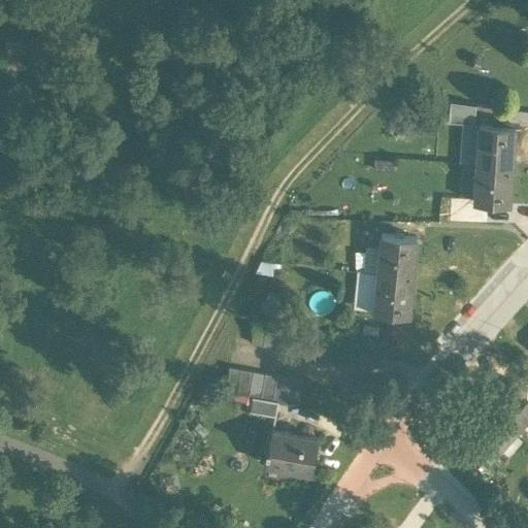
[(514,125),(479,123),(475,162),(510,164),(512,150),(513,150),(514,125)]
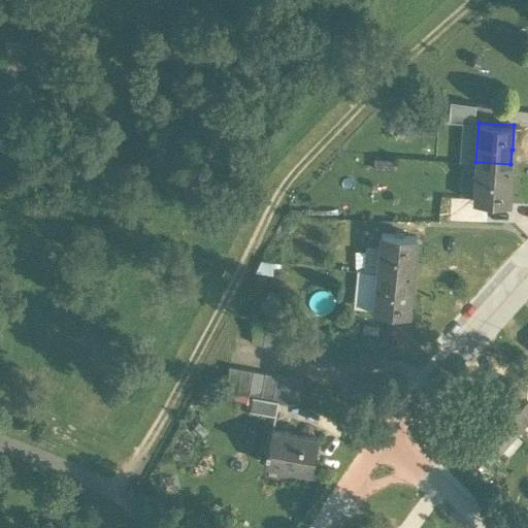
[(510,164),(475,162),(473,201),(508,203),(510,178),(509,178),(510,164)]
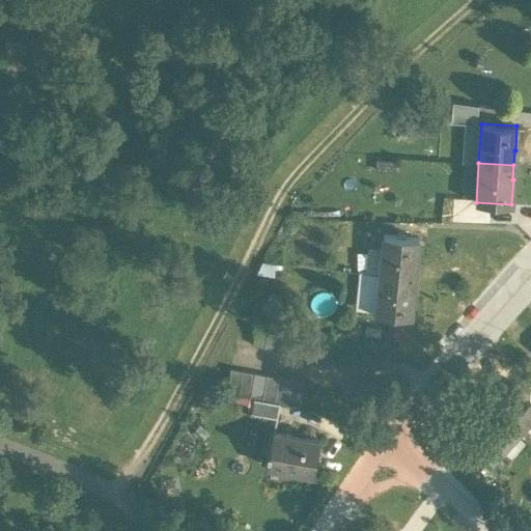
[(418,238),(383,234),(379,273),(414,277),(415,262),(416,262),(418,238)]
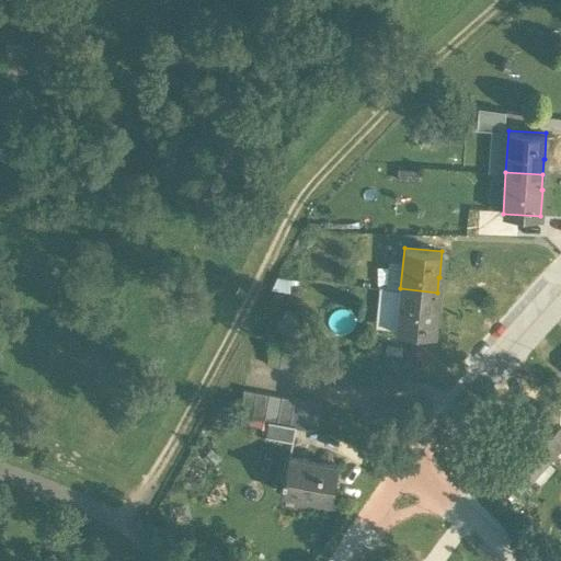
[(437,293),(400,288),(396,330),(414,332),(434,334),(436,308),(437,293)]
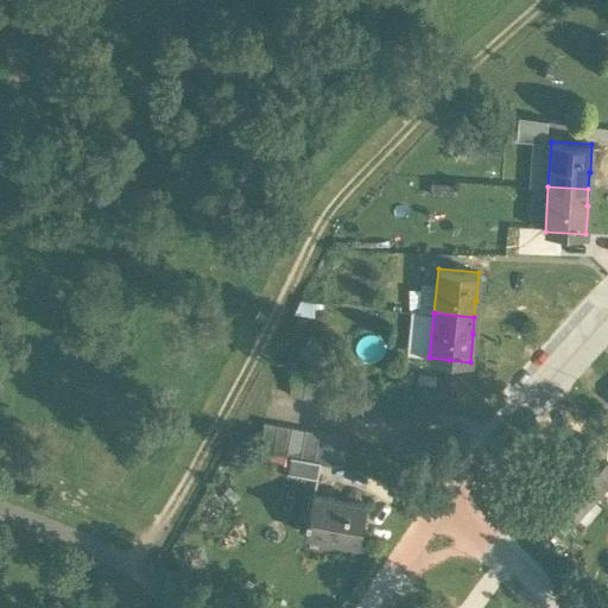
[(277,424),(263,422),(258,449),(272,451),(277,424)]
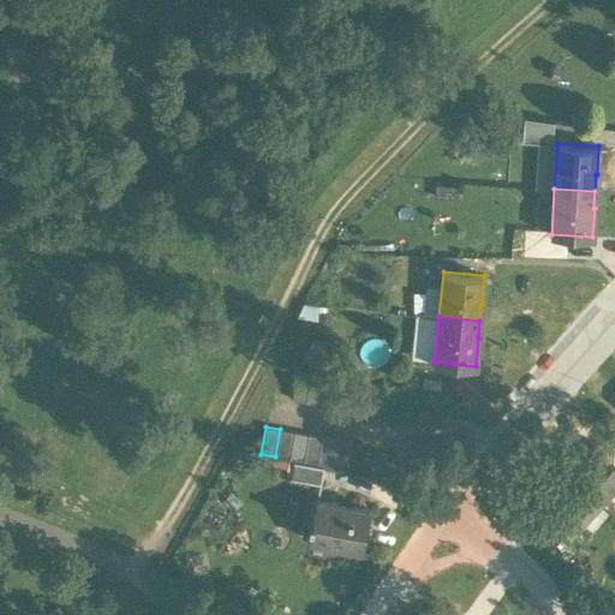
[(294,431),(280,429),(275,457),(288,460),(294,431)]
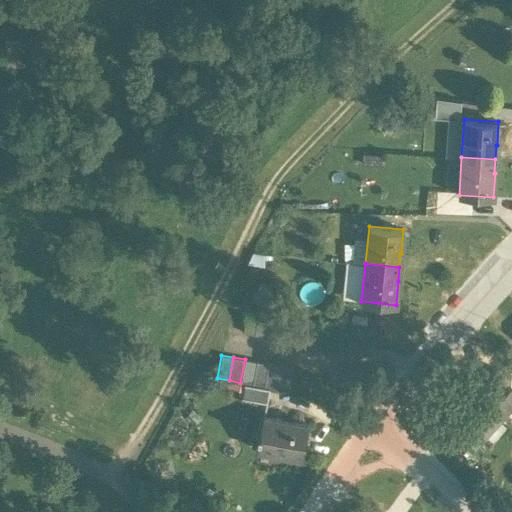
[(256,361),(245,359),(240,383),(244,383),(252,385),(256,361)]
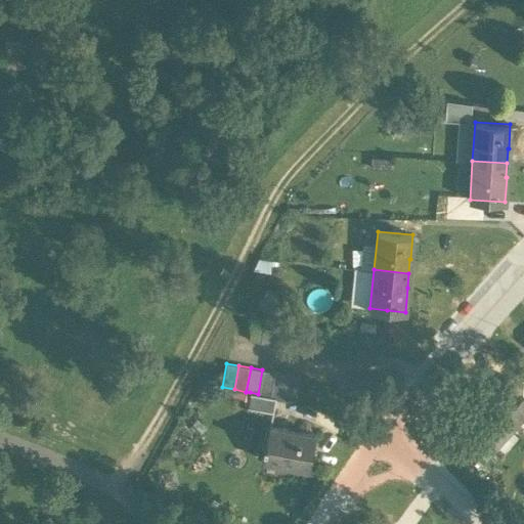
[(274,372),(262,369),(258,394),(270,396),(274,372)]
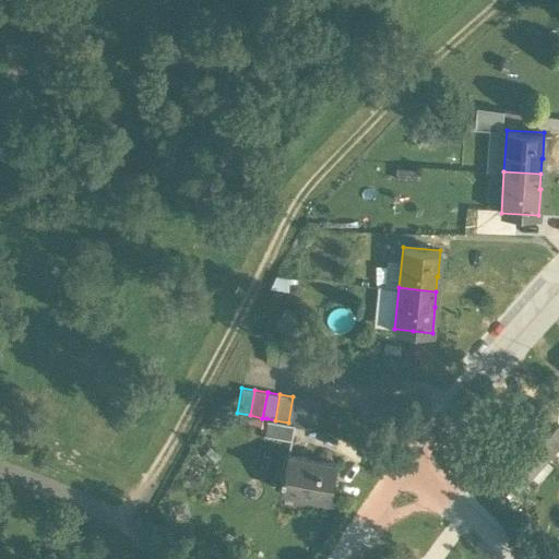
[(306,400),(293,396),(288,423),(294,424),(300,425),(306,400)]
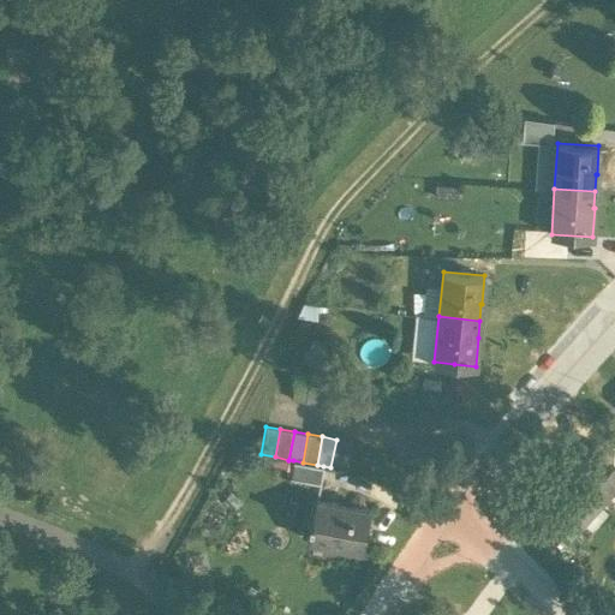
[(350,442),(336,440),(330,467),(345,470),(350,442)]
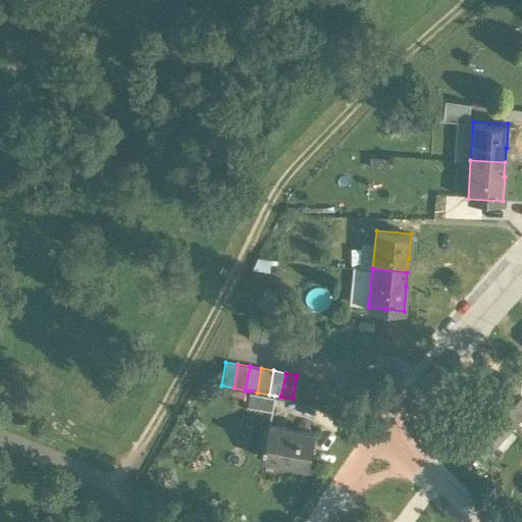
[(257,393),(249,390),(246,405),(271,410),(274,396),(269,395),(257,393)]
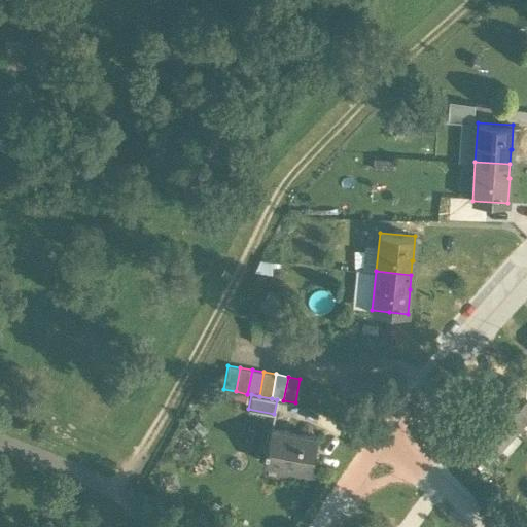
[(489,408),(464,434),(476,445),(475,445),(488,457),(513,430),(489,408)]
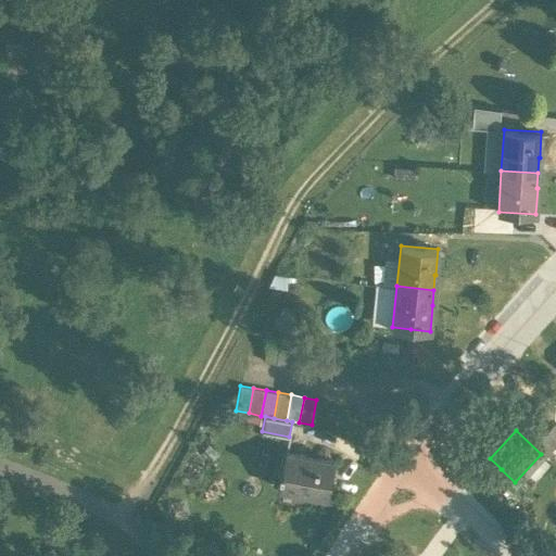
[(333,459),(286,451),(281,469),(279,469),(277,479),(279,479),(278,488),(326,496),(333,459)]
